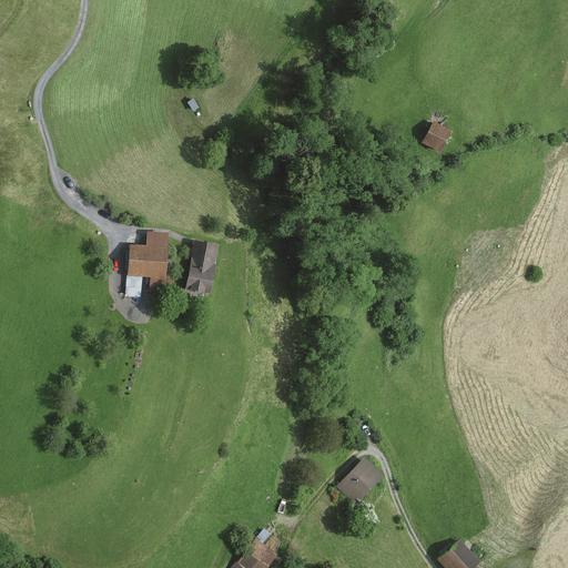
[(434,122),(424,143),(442,152),(452,132),(434,122)]
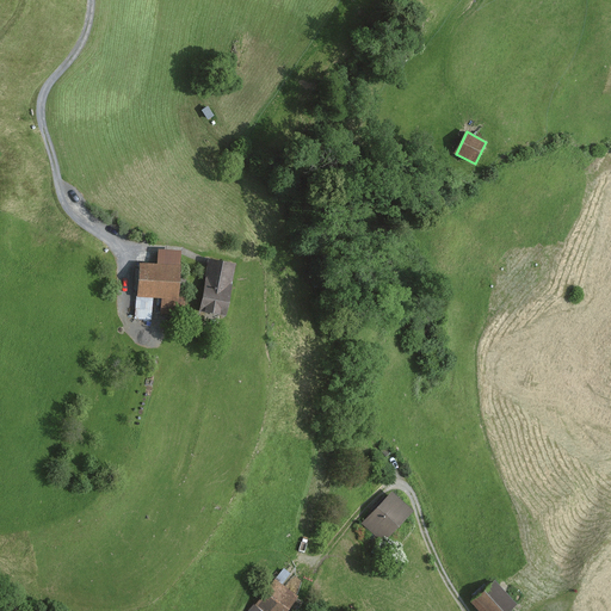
[(158,264),(140,263),(137,296),(162,298),(161,313),(185,314),(186,298),(179,297),(180,252),(159,251),(158,264)]
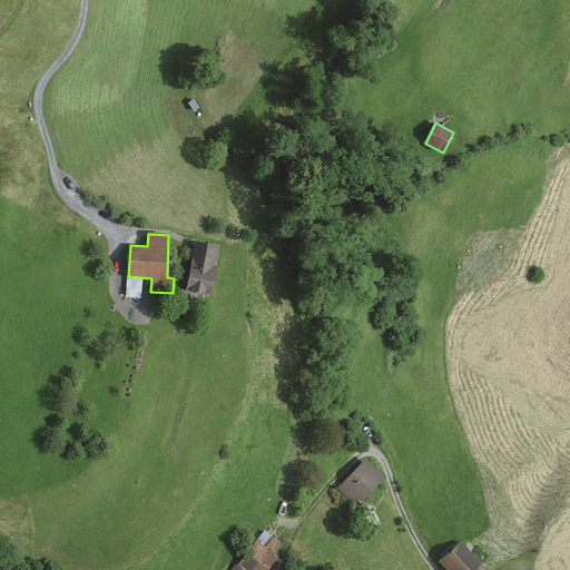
[(219,246),(195,242),(186,291),(210,295),(219,246)]
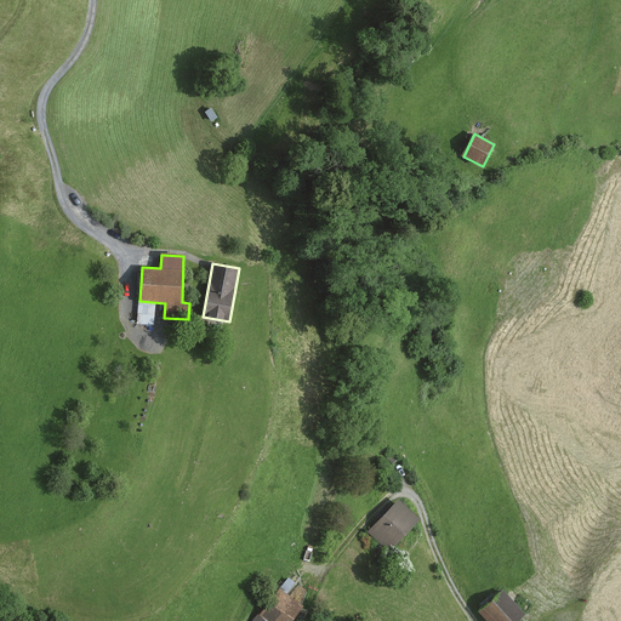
[(398,500),(369,533),(386,548),(389,545),(394,548),(421,520),(398,500)]
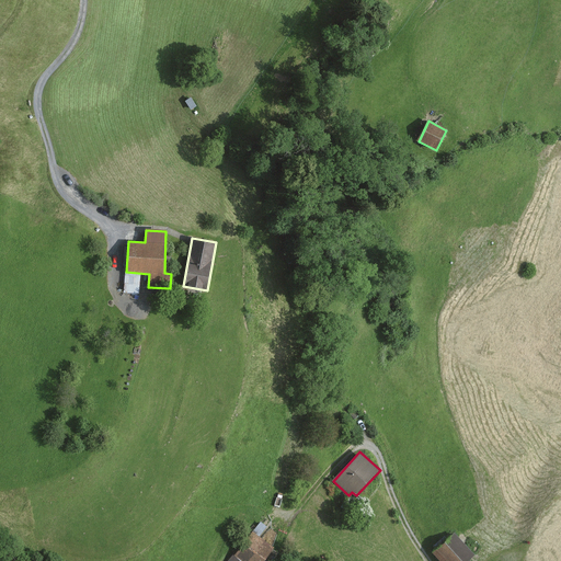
[(455,534),(433,553),(439,560),(468,560),(474,556),(455,534)]
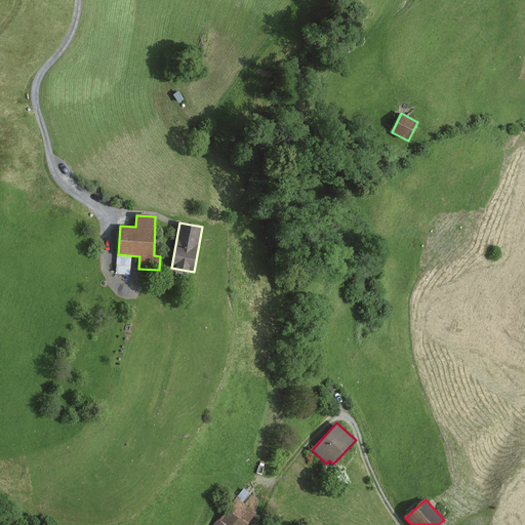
[(244,524),(252,515),(235,501),(216,524),(244,524)]
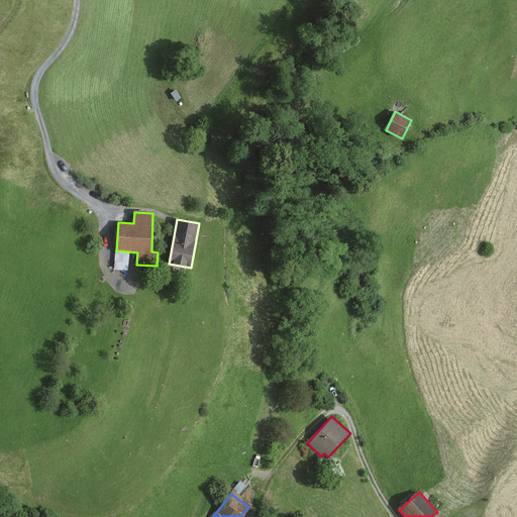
All buildings are outlined.
